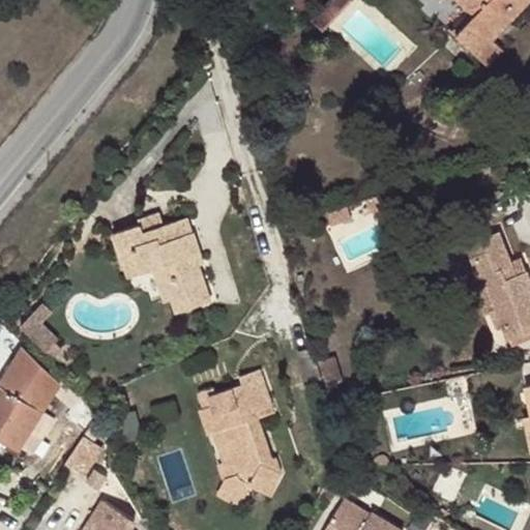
[(449,31),(484,65),(501,48),(490,37),(524,0),(454,0),(467,10),(449,31)]
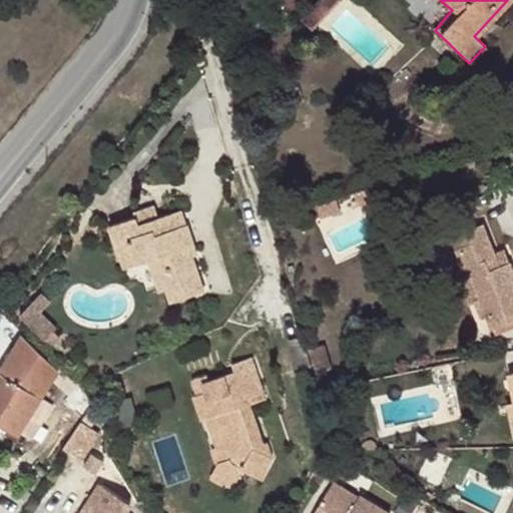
[(319,1),(309,12),(319,21),(329,12),(319,1)]
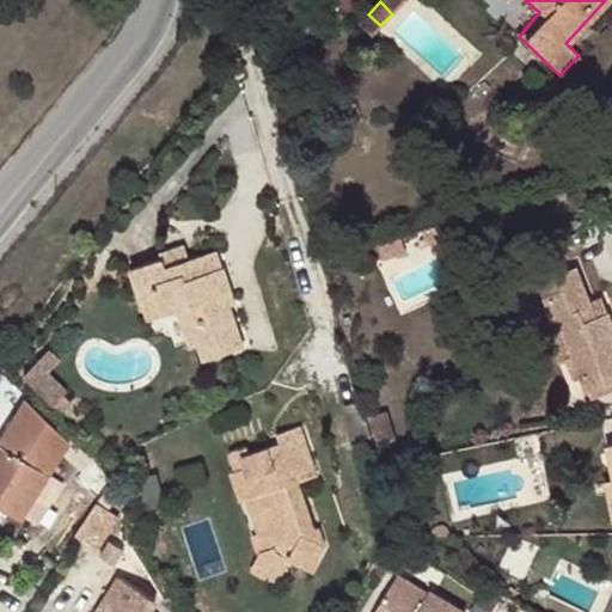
[(160,254),(163,261),(165,269),(187,263),(181,248),(160,254)]
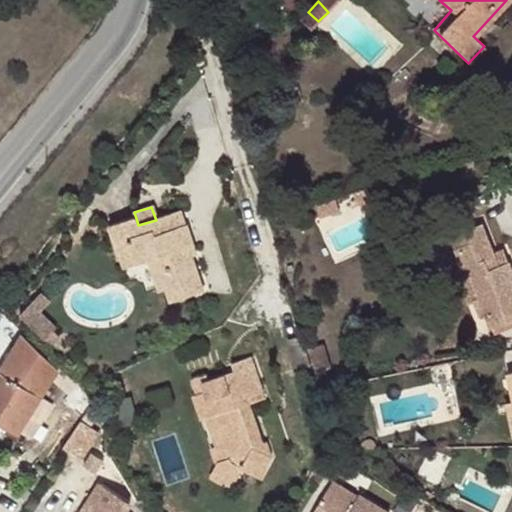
[(180,212),(166,216),(172,231),(185,226),(180,212)]
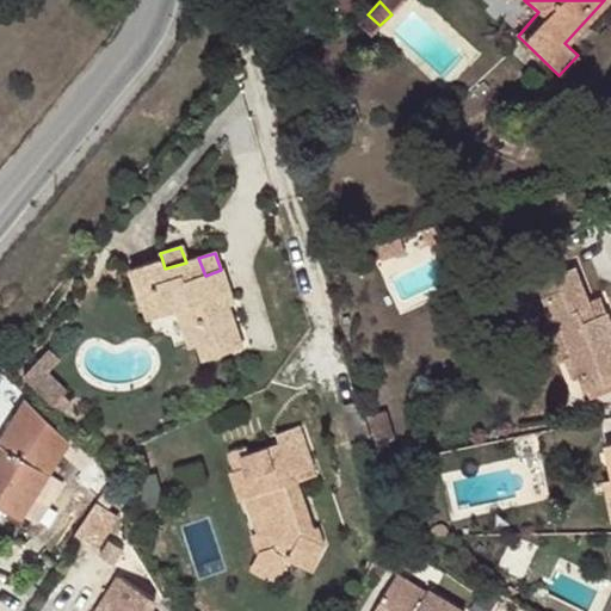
[(153,288),(162,318),(176,313),(189,350),(195,346),(201,363),(242,350),(228,309),(233,307),(221,270),(205,276),(198,258),(186,263),(165,269),(162,260),(128,271),(136,292),(153,288)]
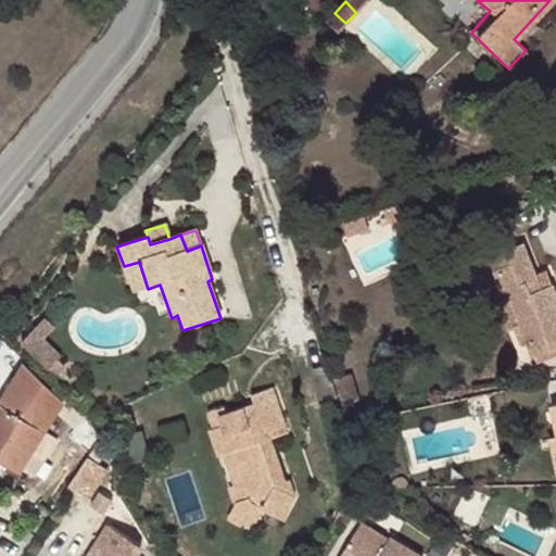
[(529,357),(555,346),(555,304),(548,285),(535,289),(530,273),(517,241),(501,247),(508,264),(489,270),(495,289),(497,293),(503,291),(516,323),(509,325),(510,329),(516,344),(523,342),(529,357)]
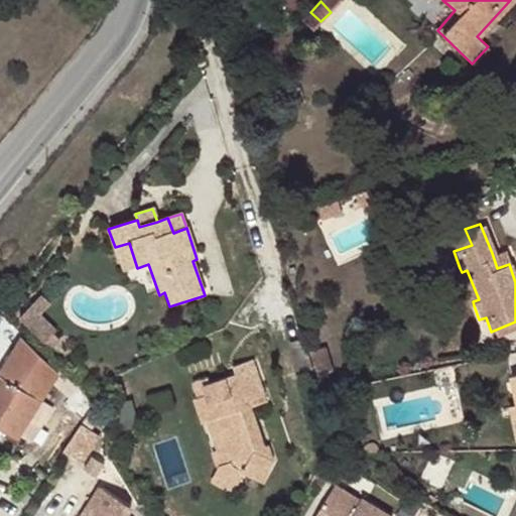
[(465,229),(447,235),(454,251),(472,245),(465,229)]
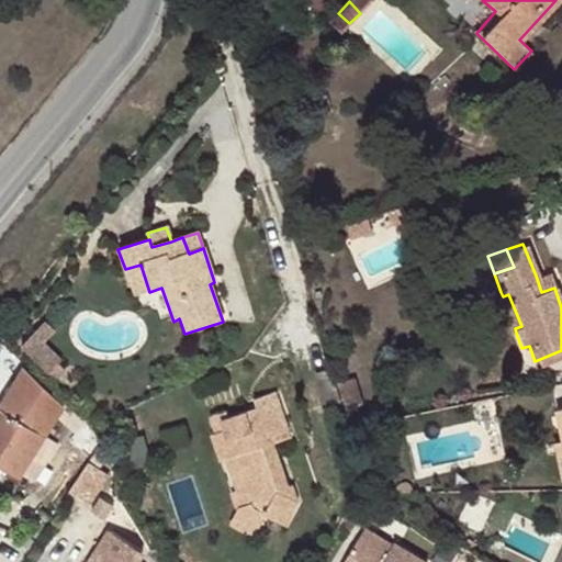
[(135,296),(149,292),(141,265),(125,269),(135,296)]
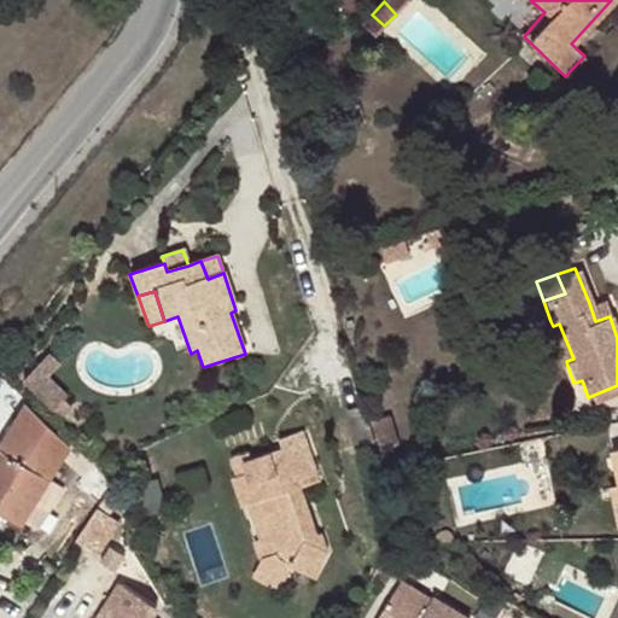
[(602,298),(589,303),(595,321),(610,316),(602,298)]
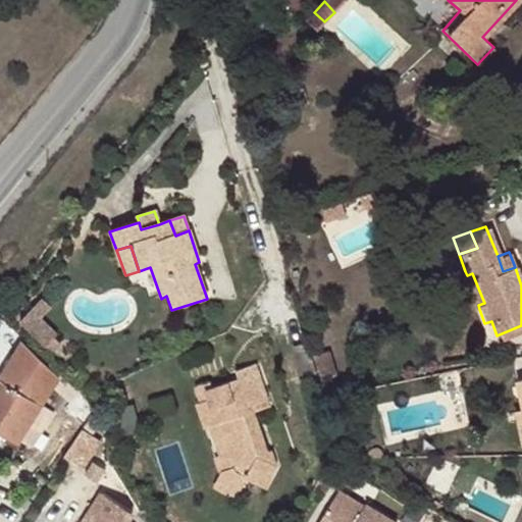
[(467,275),(465,271),(458,274),(472,312),(479,309),(478,305),(484,303),(472,273),(467,275)]
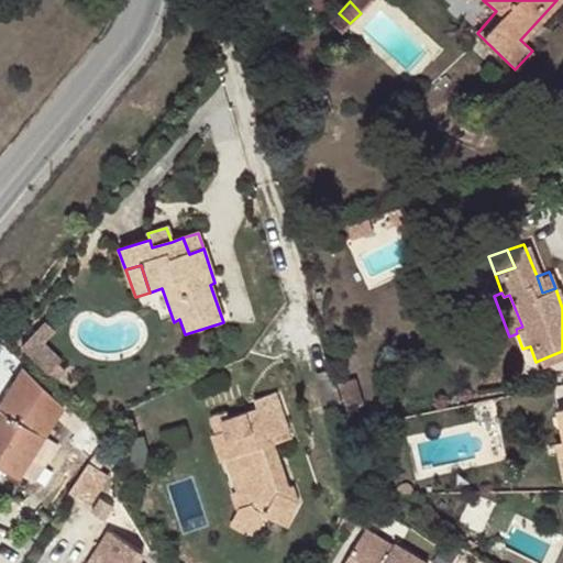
[(18,378),(17,475),(61,408),(61,407),(59,406),(42,385),(26,365),(18,378)]
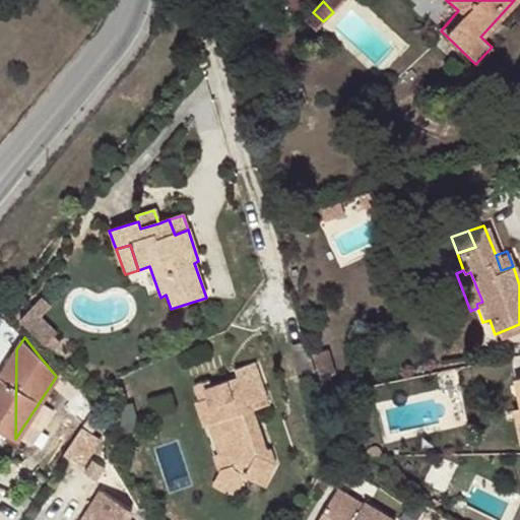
[(240,414),(250,411),(264,407),(250,365),(230,371),(232,378),(206,386),(205,381),(189,386),(194,403),(192,404),(200,428),(212,424),(221,452),(208,457),(214,475),(208,488),(232,499),(242,479),(257,486),(268,465),(263,449),(252,452),(240,414)]
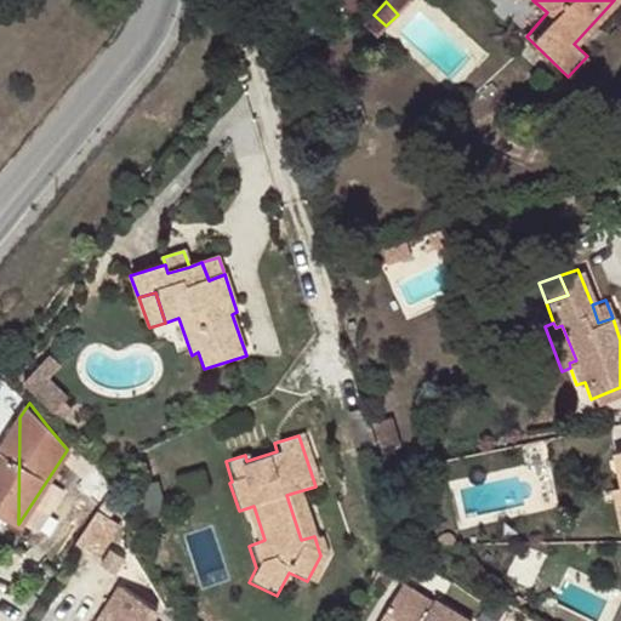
[(314,536),(298,491),(286,495),(301,540),(314,536)]
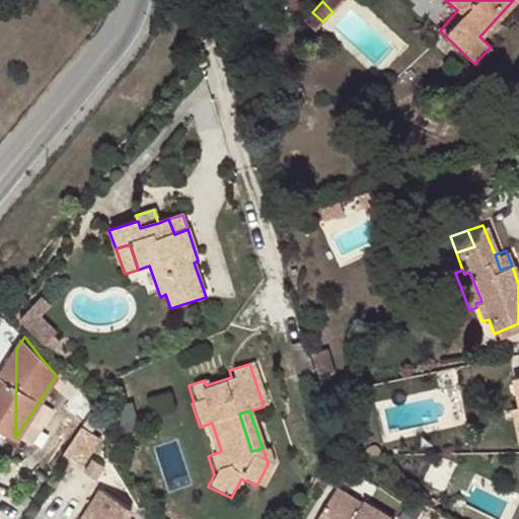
[(87,416),(62,454),(80,467),(85,459),(93,438),(90,435),(98,424),(97,422),(87,416)]
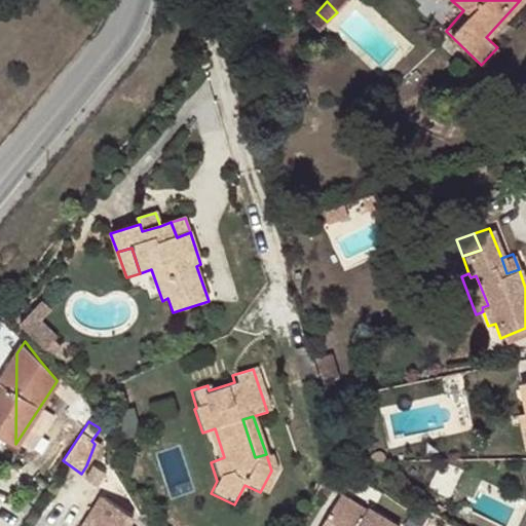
[(202,433),(211,462),(224,457),(215,428),(202,433)]
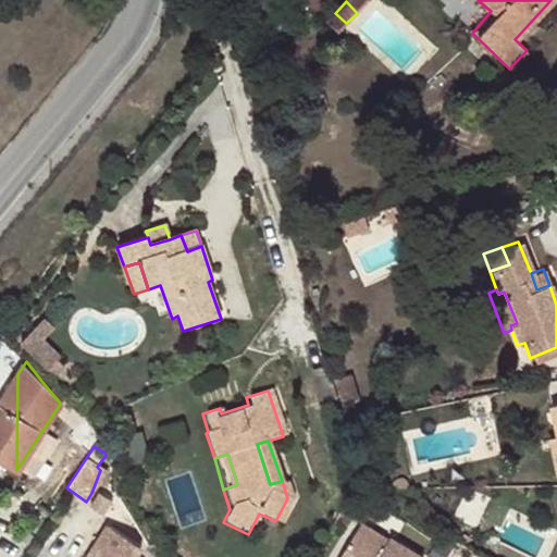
[(89,508),(101,516),(110,504),(98,495),(89,508)]
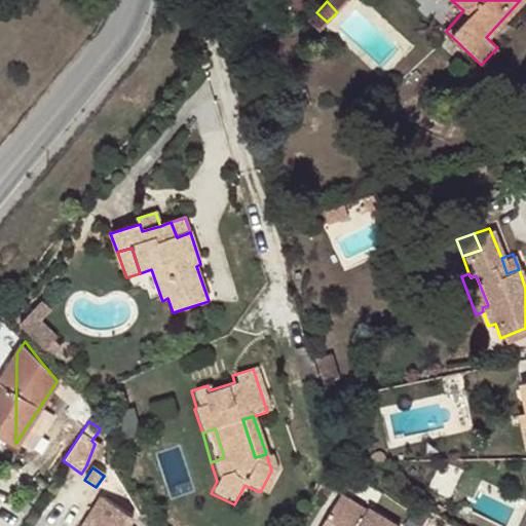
[(397,525),(370,508),(368,511),(342,493),(322,525),(397,525)]
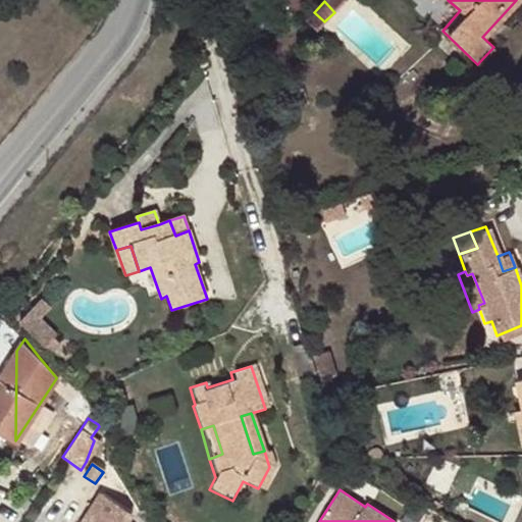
[(124,521),(131,512),(101,492),(82,521),(124,521)]
